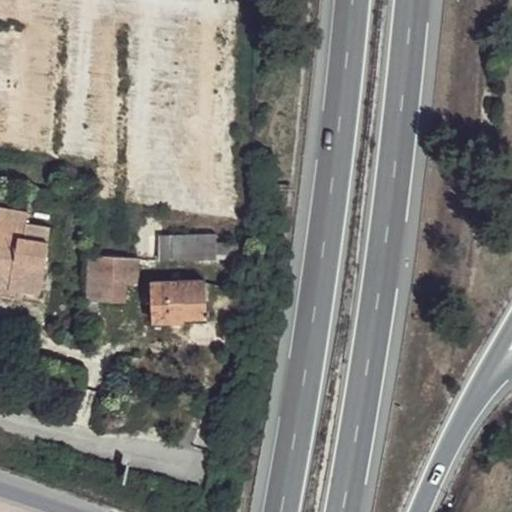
[(29,210),(0,203),(0,270),(8,272),(4,285),(19,287),(22,281),(39,285),(52,223),(27,216),(29,210)]
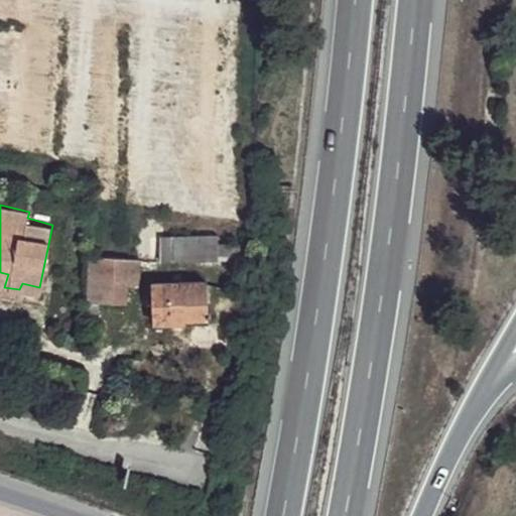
[(216,255),(217,245),(216,235),(158,236),(159,244),(159,259),(215,260),(216,255)]
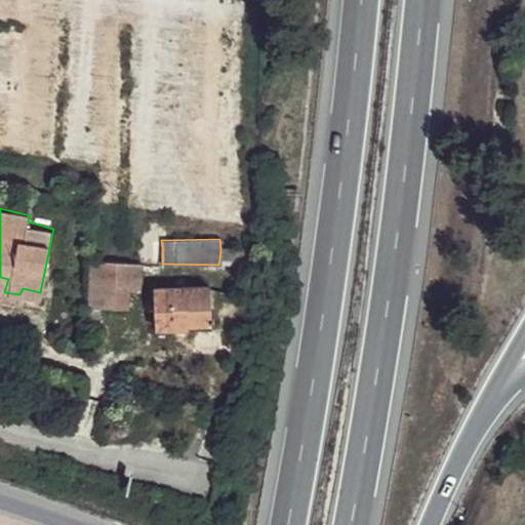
[(93,258),(90,306),(127,309),(129,289),(139,288),(140,263),(98,259),(93,258)]
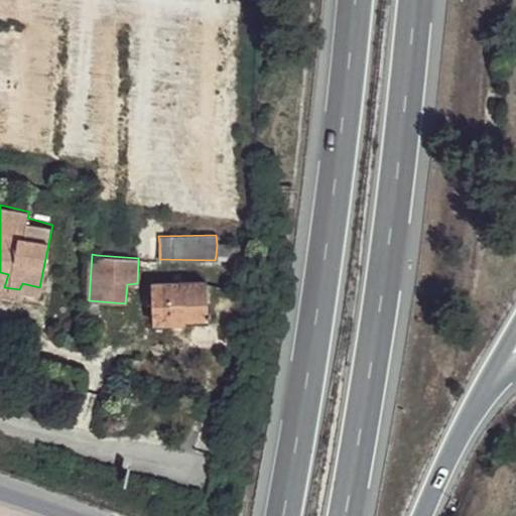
[(0,294),(19,298),(19,289),(4,287),(8,274),(0,272),(0,294)]
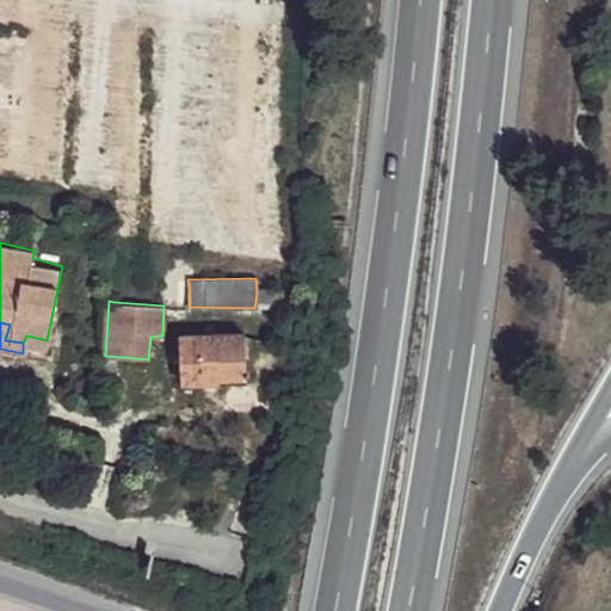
[(178,335),(179,381),(217,382),(216,375),(246,374),(244,332),(178,335)]
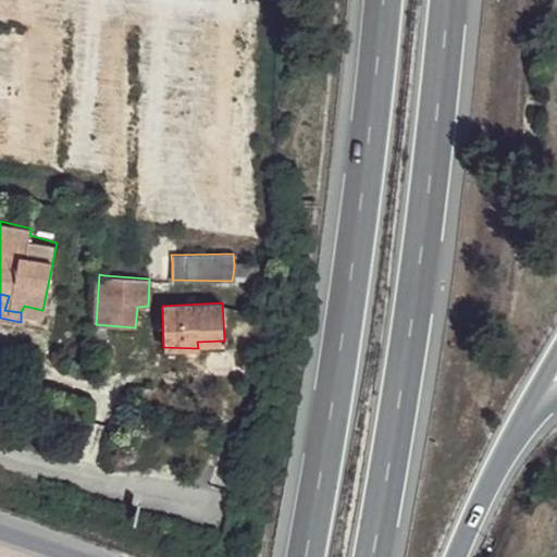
[(24,306),(21,312),(40,318),(42,310),(24,306)]
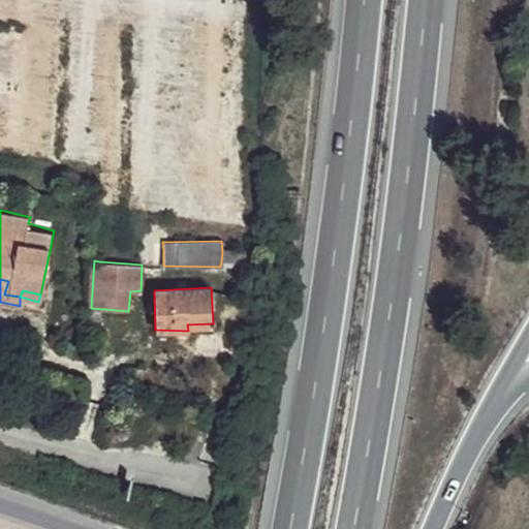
All buildings are outlined.
